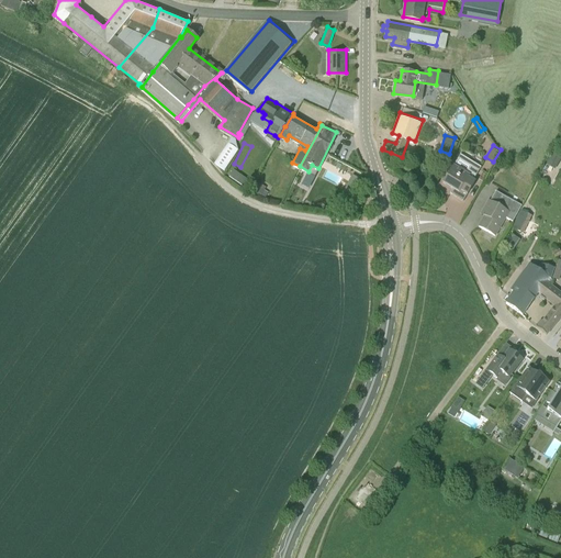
[(560,151),(554,147),(546,160),(556,166),(560,156),(560,151)]
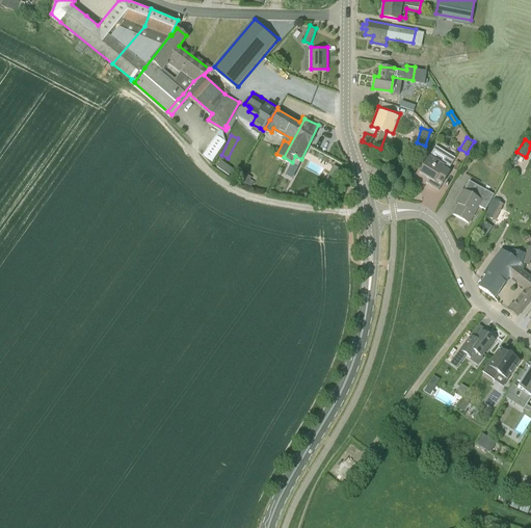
[(440,186),(451,167),(449,166),(455,155),(435,143),(429,153),(420,169),(430,175),(427,179),(440,186)]
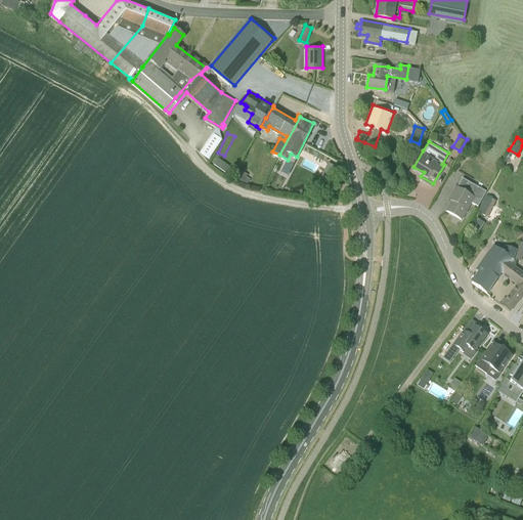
[(468,156),(473,148),(466,144),(462,152),(468,156)]
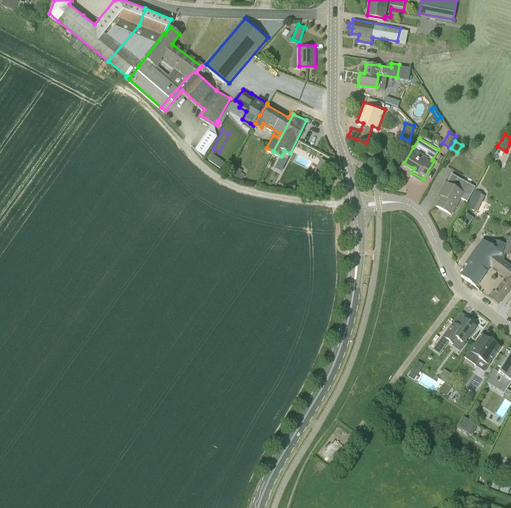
[(213,151),(209,157),(222,165),(226,159),(213,151)]
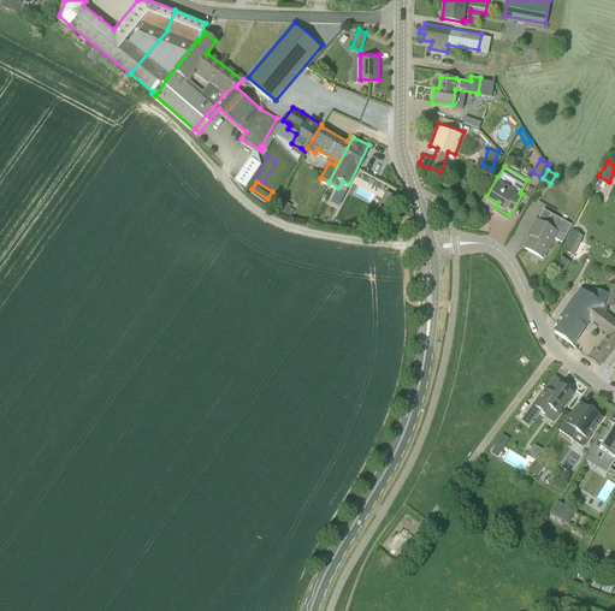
[(285,199),(281,206),(289,211),(294,203),(285,199)]
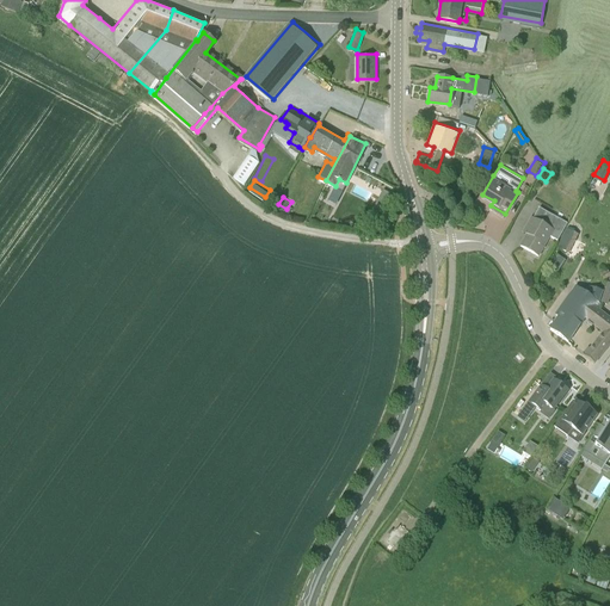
[(568,220),(540,204),(534,215),(533,214),(529,221),(533,223),(522,242),(538,252),(550,233),(559,237),(568,220)]
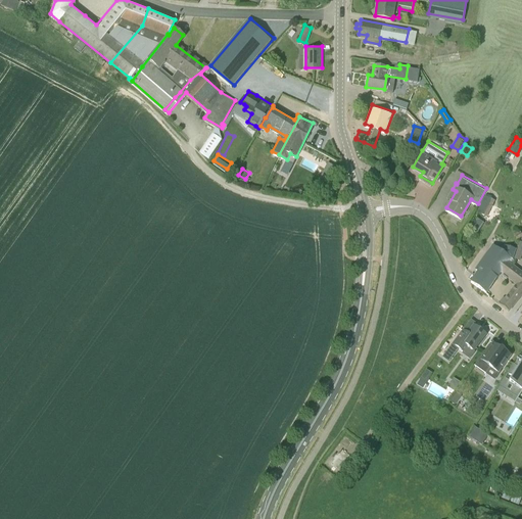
[(490,219),(499,200),(484,194),(476,210),(490,219)]
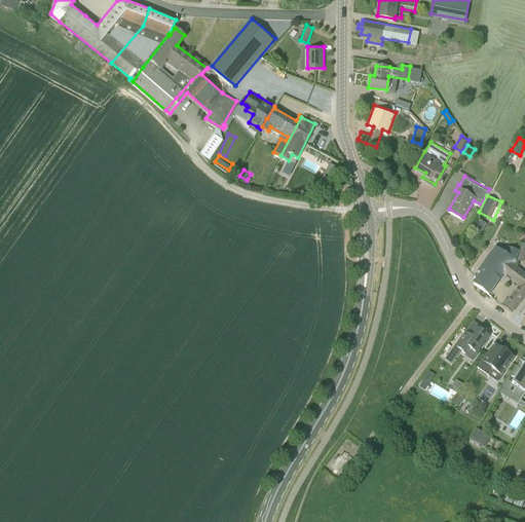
[(478,233),(486,221),(480,217),(472,229),(478,233)]
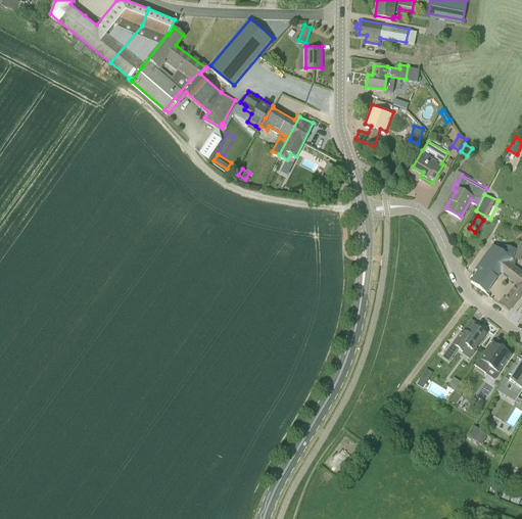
[(503,248),(492,242),(475,267),(479,270),(471,279),(486,291),(502,270),(506,274),(512,265),(513,262),(515,260),(511,256),(512,255),(513,255),(516,246),(506,242),(503,248)]
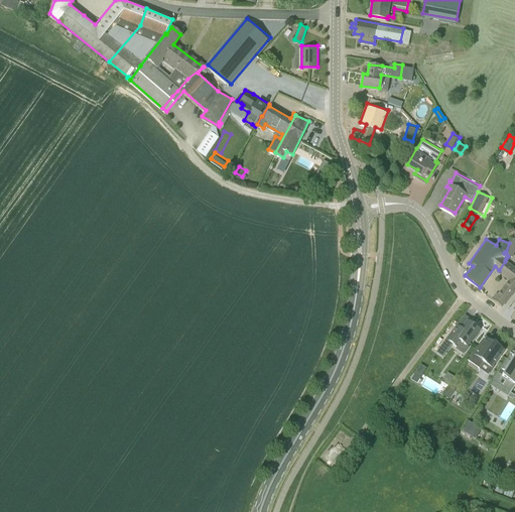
[(503,303),(514,287),(514,264),(506,258),(505,261),(499,270),(509,278),(497,293),(496,291),(492,296),(493,297),(493,296),(502,304),(503,303)]
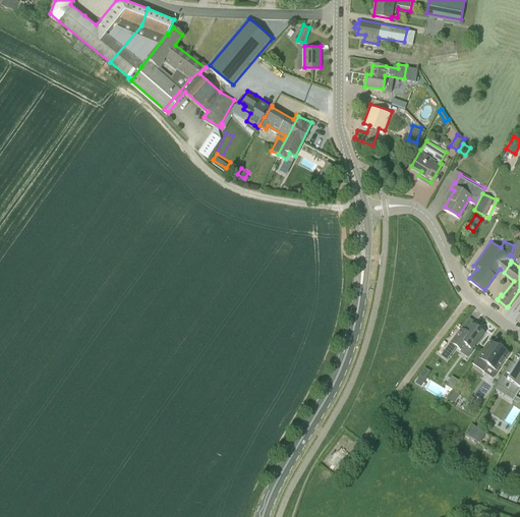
[(484,330),(473,321),(467,330),(461,326),(451,339),(457,343),(461,338),(472,346),(484,330)]
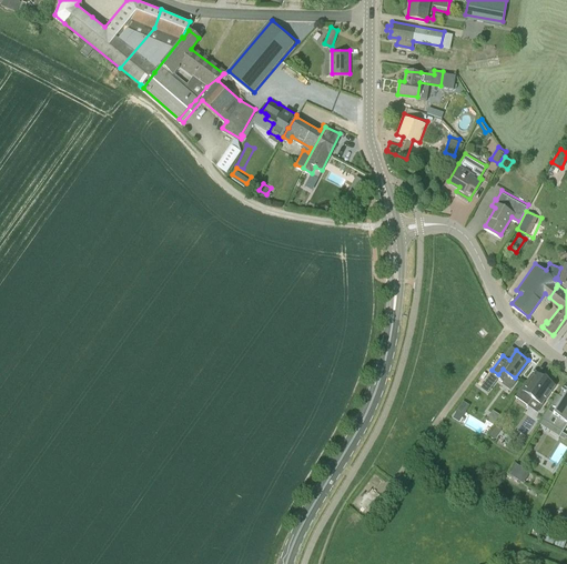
[(516,394),(528,403),(534,396),(543,402),(556,383),(546,376),(545,376),(540,373),(538,376),(532,372),(516,394)]
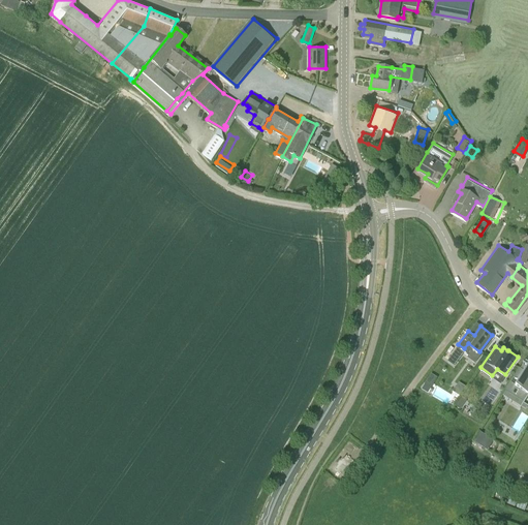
[(527,364),(525,368),(520,365),(502,393),(502,394),(506,389),(524,400),(527,394),(527,364)]
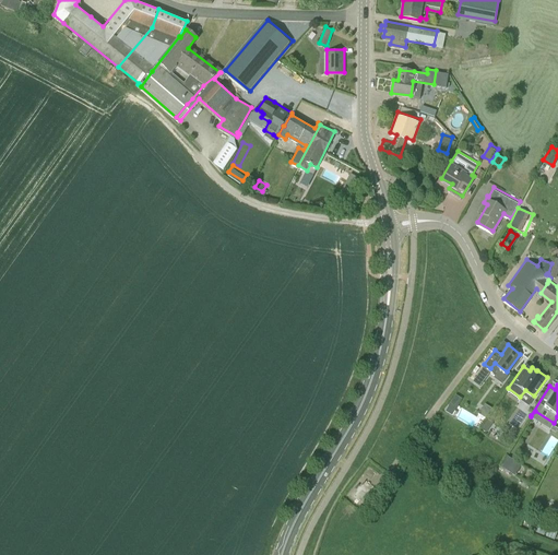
[(449,409),(455,411),(463,394),(455,391),(449,409)]
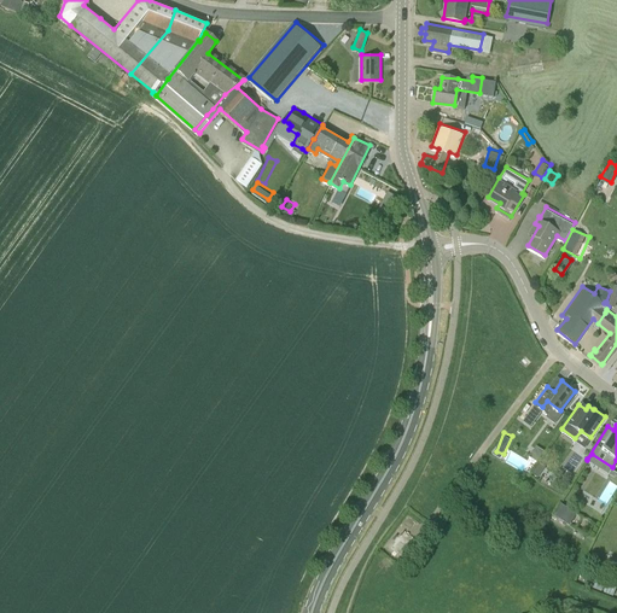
[(537,460),(542,451),(534,447),(529,455),(537,460)]
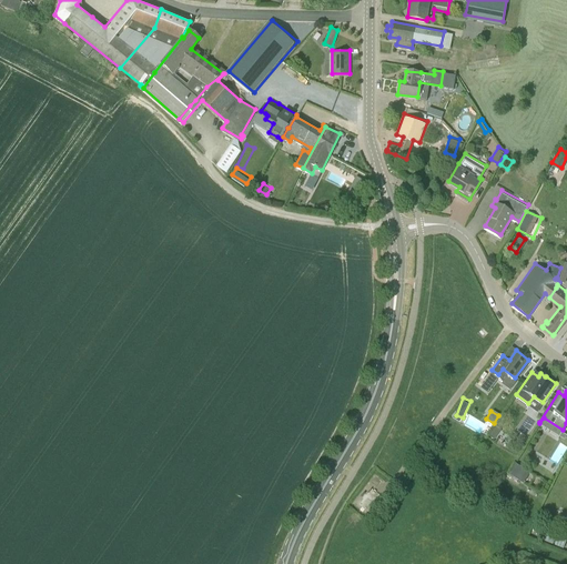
[(516,460),(508,471),(525,481),(532,470),(516,460)]
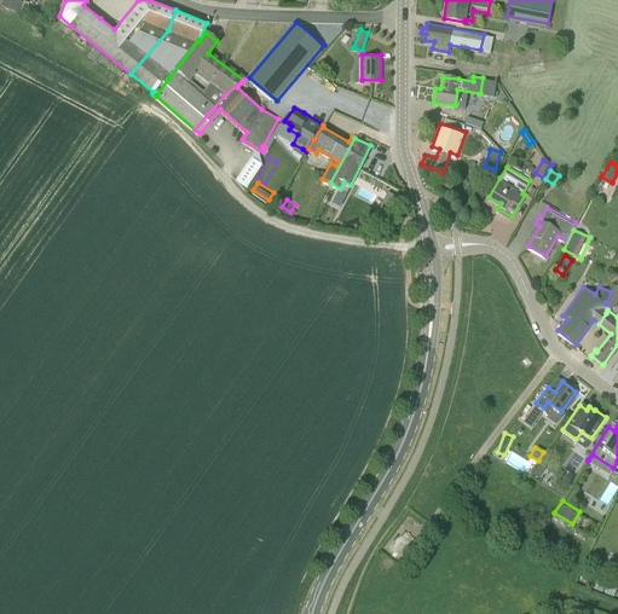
[(598,575),(594,585),(602,590),(607,580),(598,575)]
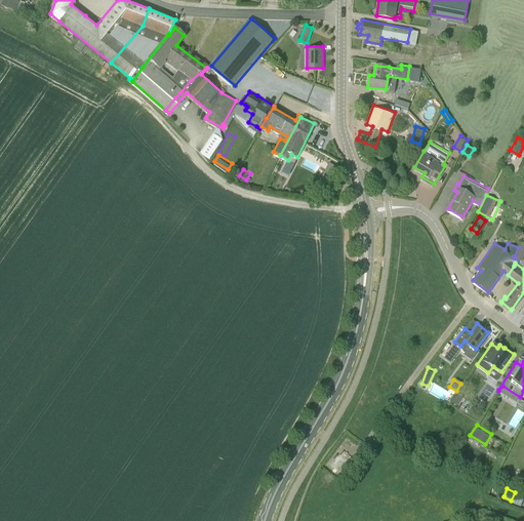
[(523,495),(516,492),(513,501),(521,504),(523,498),(523,495)]
